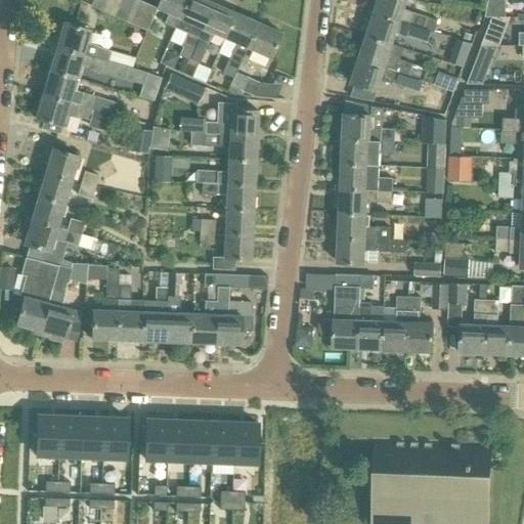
[(94,0),(91,8),(101,12),(106,0),(94,0)]
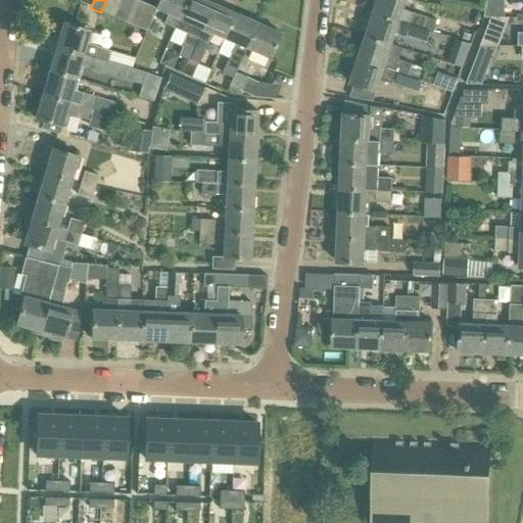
[(120,0),(106,0),(101,12),(112,17),(120,0)]
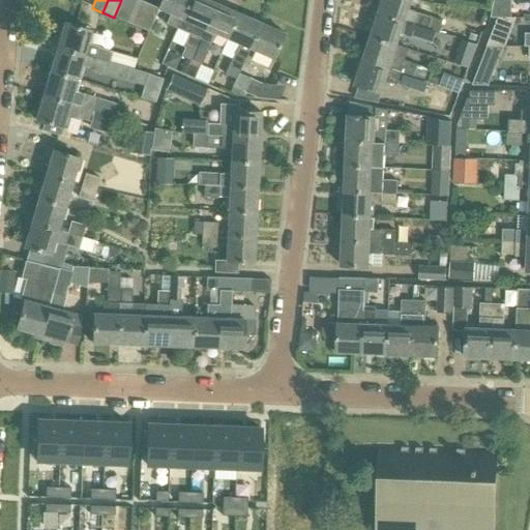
[(121,0),(114,18),(116,19),(125,23),(135,0),(121,0)]
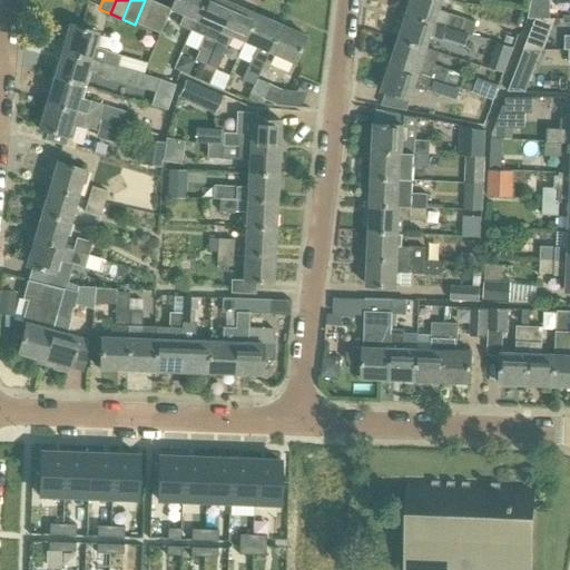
[(145,0),(135,25),(147,29),(158,5),(147,0),(145,0)]
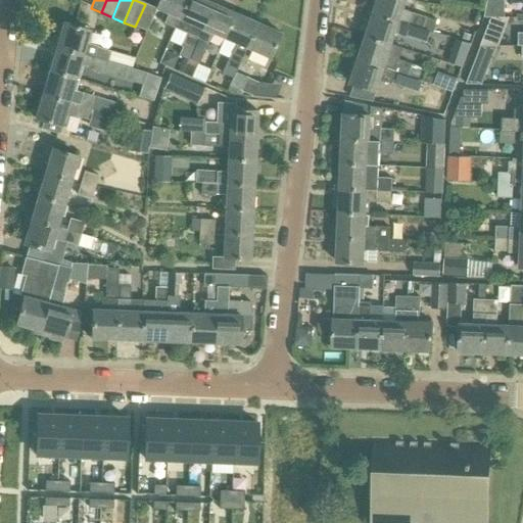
[(163,24),(175,29),(186,0),(159,0),(156,9),(155,9),(168,14),(163,24)]
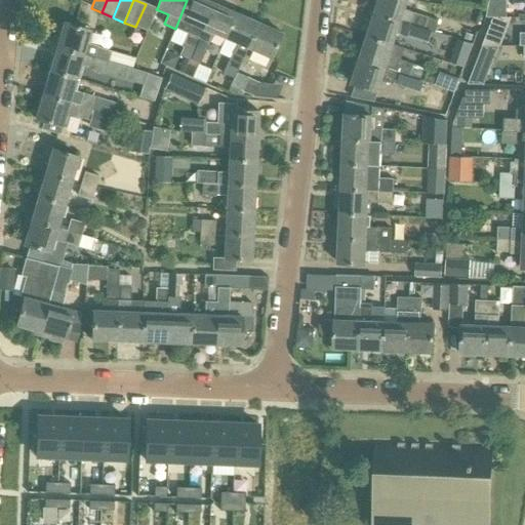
[(179,56),(188,61),(213,3),(205,0),(187,0),(175,29),(186,34),(180,46),(183,47),(179,56)]
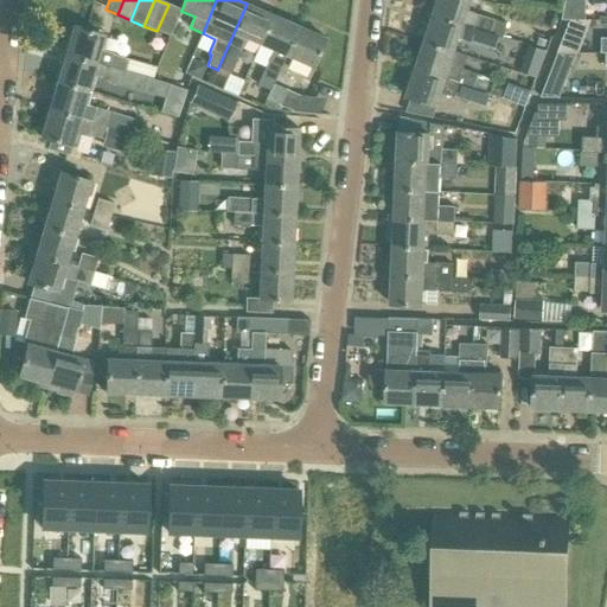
[(438,0),(434,14),(499,37),(504,38),(508,25),(496,20),(470,12),(473,0),(438,0)]
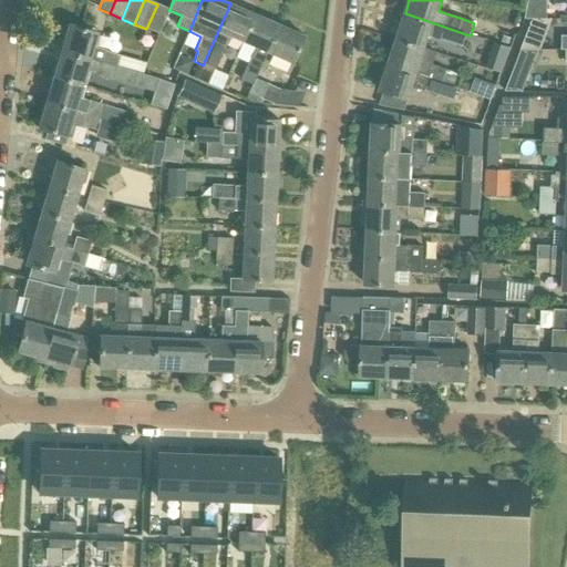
[(255,14),(230,3),(203,65),(216,71),(219,61),(230,38),(243,42),(248,28),(255,14)]
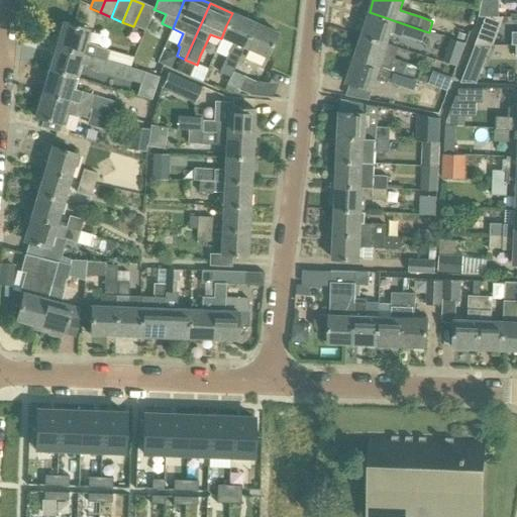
[(144,31),(153,9),(154,9),(143,4),(133,26),(144,31)]
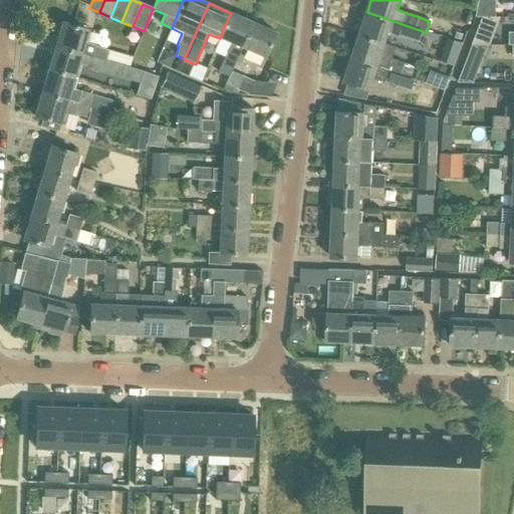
[(359,35),(387,44),(390,34),(400,37),(400,36),(412,40),(419,43),(423,31),(367,12),(359,35)]
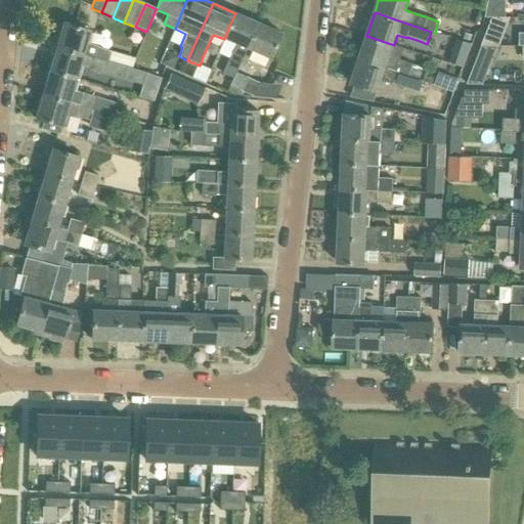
[(243,57),(246,49),(258,24),(235,13),(229,26),(224,39),(234,44),(222,74),(232,78),(235,73),(243,57)]
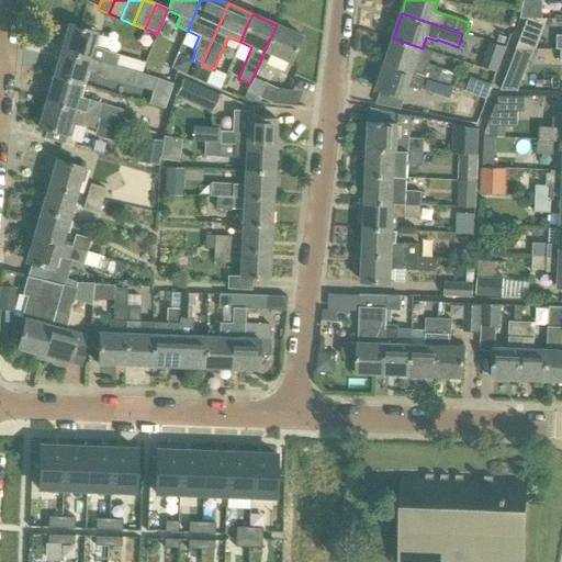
[(59,51),(114,67),(117,55),(91,47),(96,34),(67,25),(59,51)]
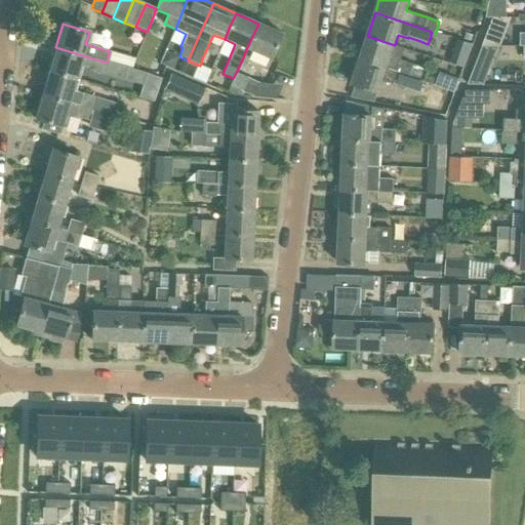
[(258,24),(246,49),(270,59),(281,33),(258,24)]
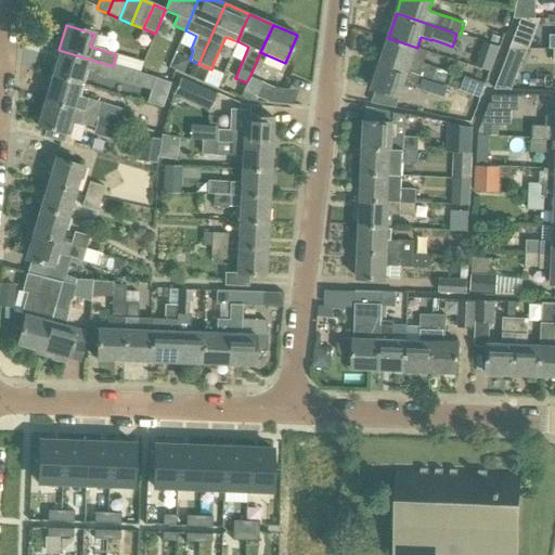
[(476,34),(469,50),(481,54),(488,39),(476,34)]
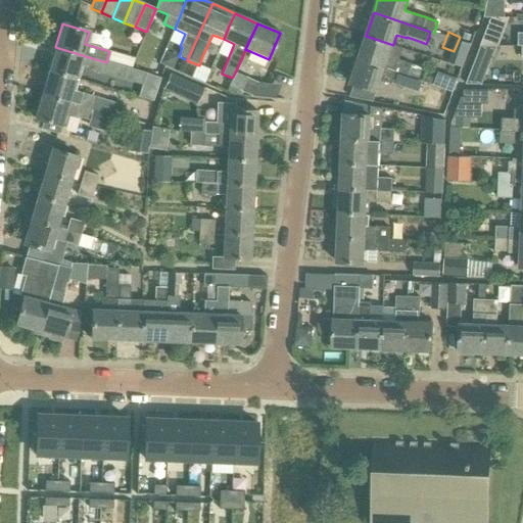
[(379,66),(408,77),(412,64),(398,59),(402,48),(393,45),(366,36),(359,59),(379,66)]
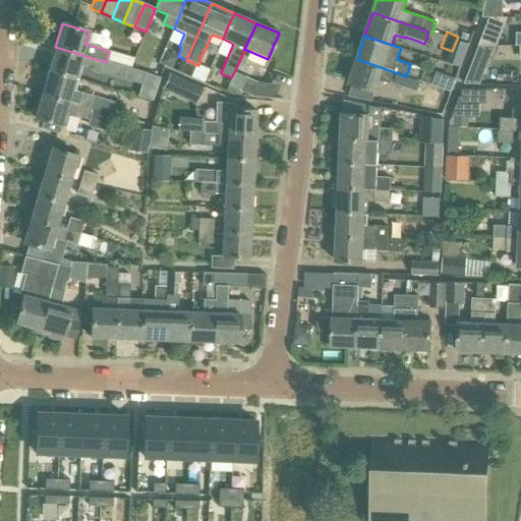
[(130,69),(106,62),(55,47),(48,71),(74,78),(78,66),(139,84),(143,73),(130,69)]
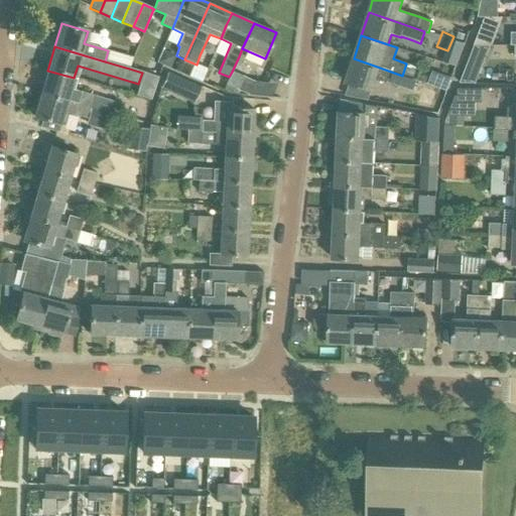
[(374,66),(354,58),(346,83),(372,92),(376,80),(386,84),(386,83),(413,92),(416,81),(402,76),(374,66)]
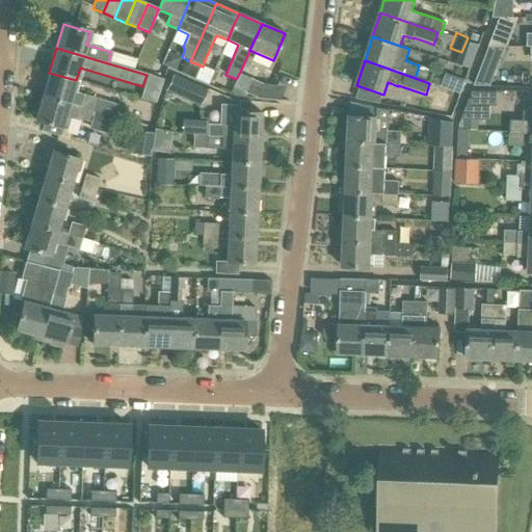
[(43,96),(114,117),(124,120),(127,107),(73,91),(76,80),(49,73),(43,96)]
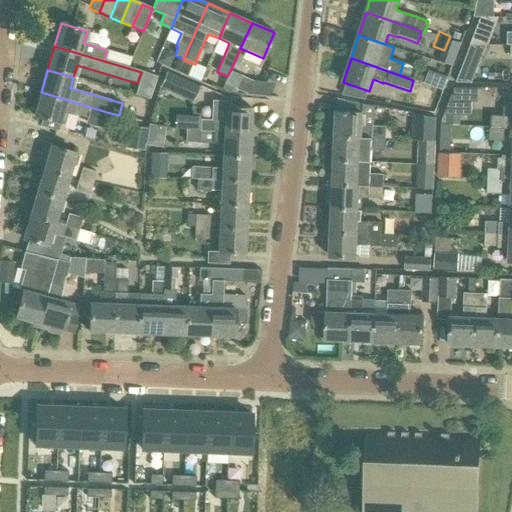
[(253,81),(230,71),(228,77),(225,84),(247,94),(253,81)]
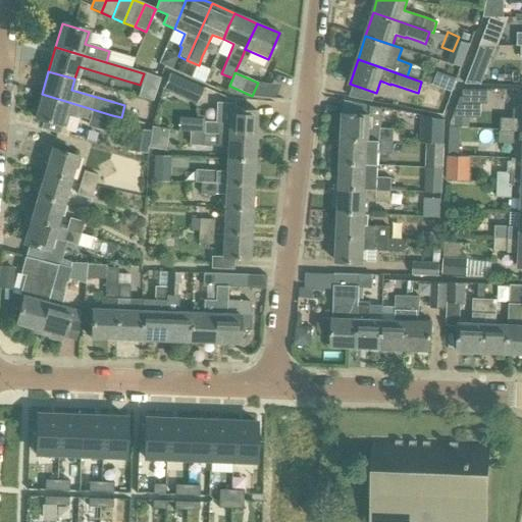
[(436,72),(432,85),(452,92),(457,80),(436,72)]
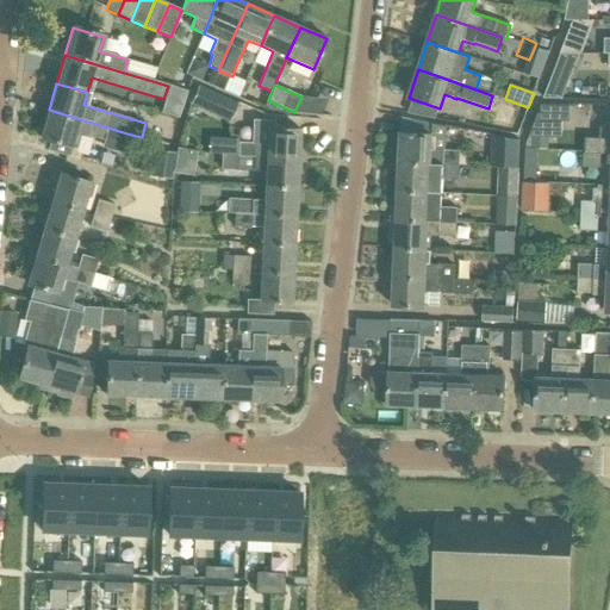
[(198,86),(190,104),(230,122),(238,104),(198,86)]
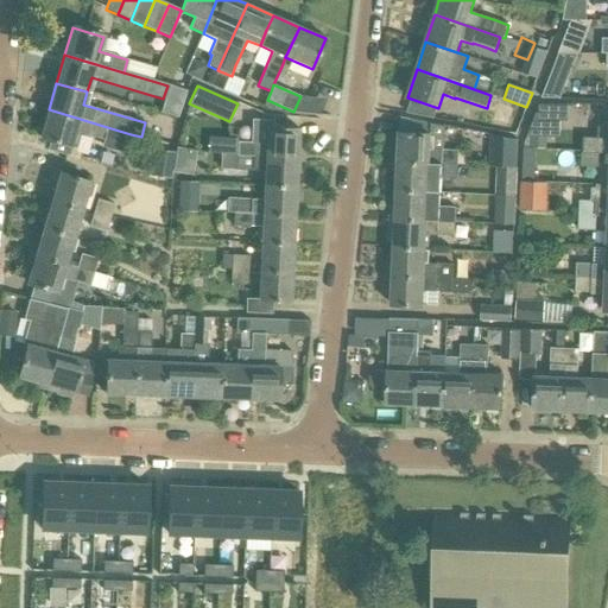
[(548,86),(543,99),(561,99),(565,86),(548,86)]
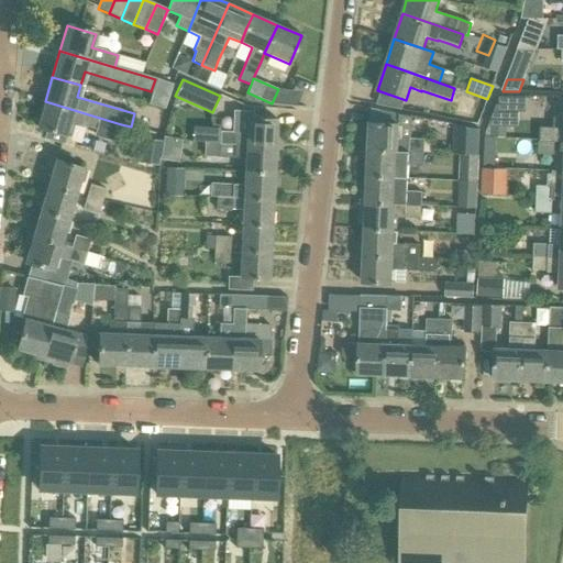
[(499,111),(526,111),(526,97),(499,96),(499,111)]
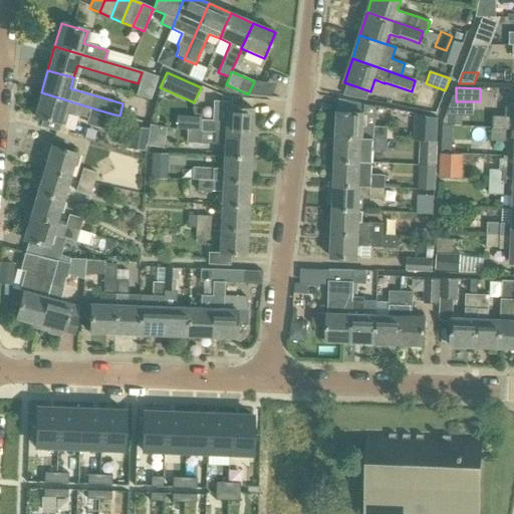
[(107,124),(110,113),(41,92),(34,116),(42,119),(39,127),(57,133),(63,111),(107,124)]
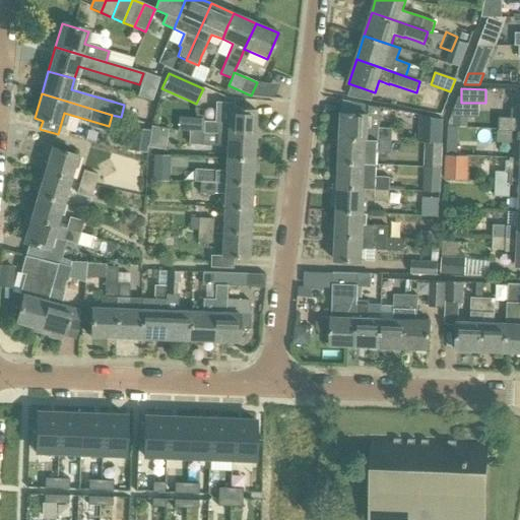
[(384,104),(382,113),(410,117),(411,108),(384,104)]
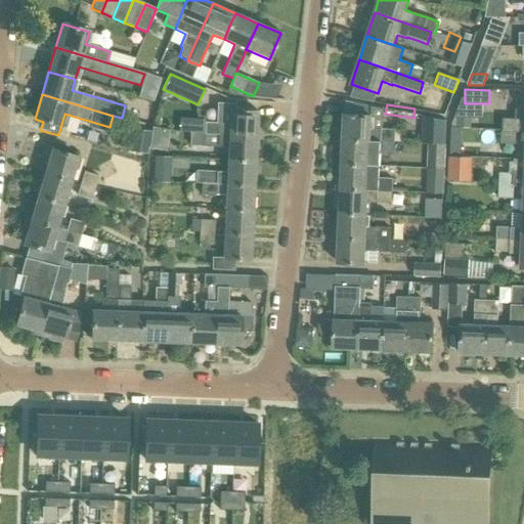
[(523,132),(523,104),(522,104),(516,111),(516,120),(503,120),(503,131),(517,132),(523,132)]
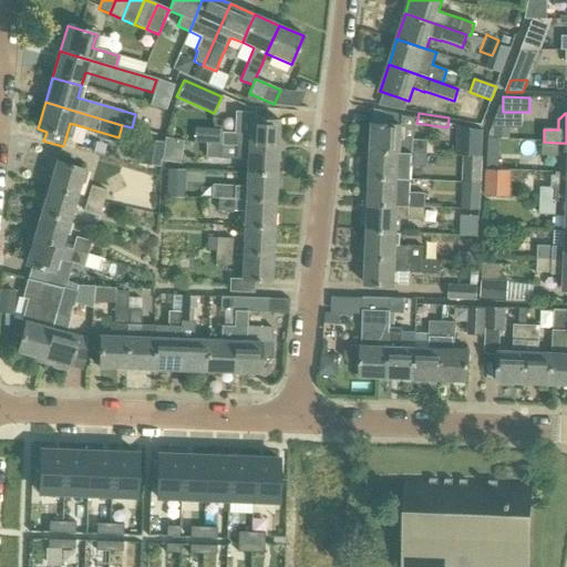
[(222,145),(277,147),(279,121),(249,119),(248,134),(196,132),(196,143),(222,145)]
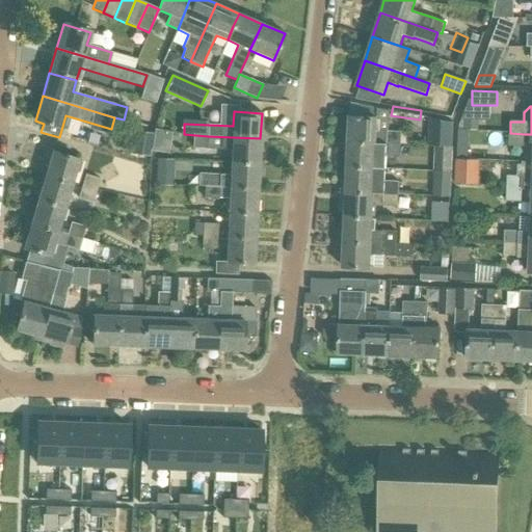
[(348,141),(400,144),(401,132),(376,130),(376,117),(349,116),(348,141)]
